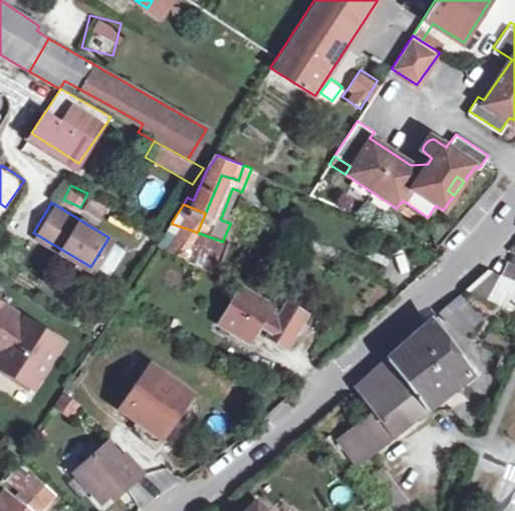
[(197,232),(171,223),(157,245),(217,269),(227,243),(222,241),(197,232)]
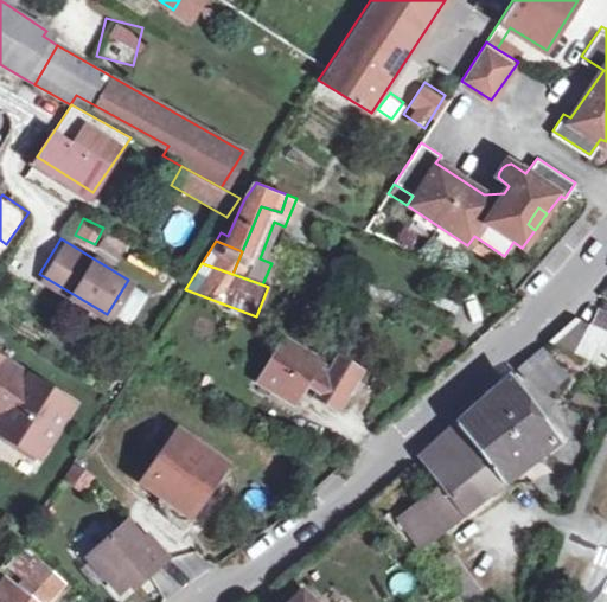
[(592,324),(606,330),(606,312),(599,308),(592,324)]
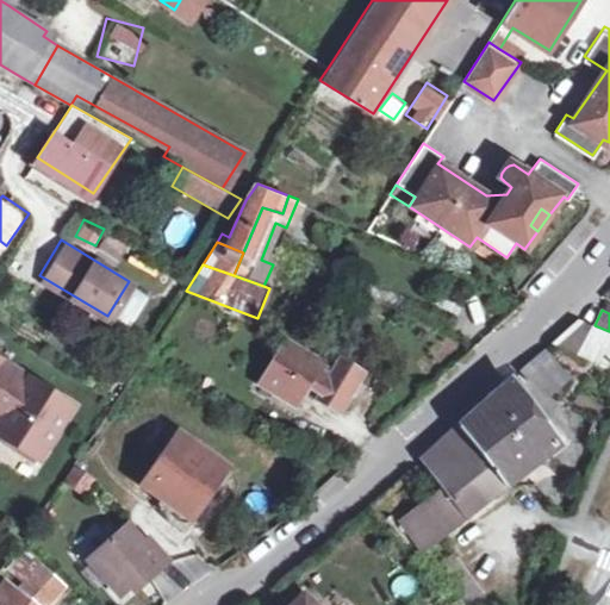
[(609,359),(609,331),(595,325),(578,317),(555,341),(608,363),(609,359)]
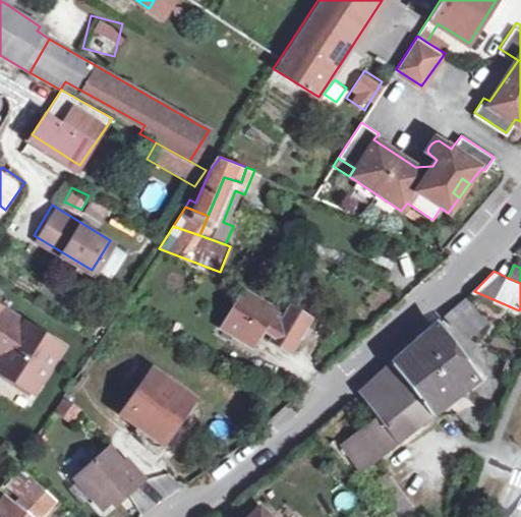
[(281,314),(243,289),(220,325),(251,346),(262,330),(268,334),(267,337),(288,350),(308,319),(288,305),(281,314)]
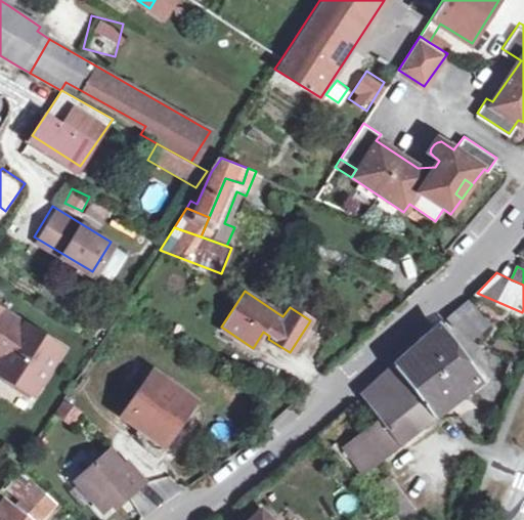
[(448,317),(455,326),(467,315),(460,307),(448,317)]
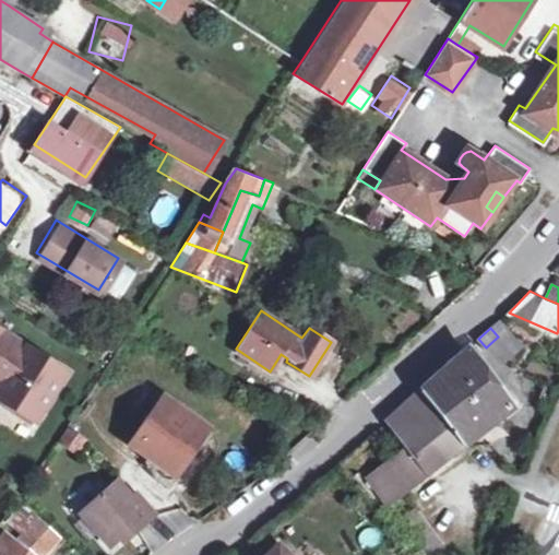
[(0,330),(0,396),(6,400),(9,411),(24,421),(35,418),(64,370),(0,330)]
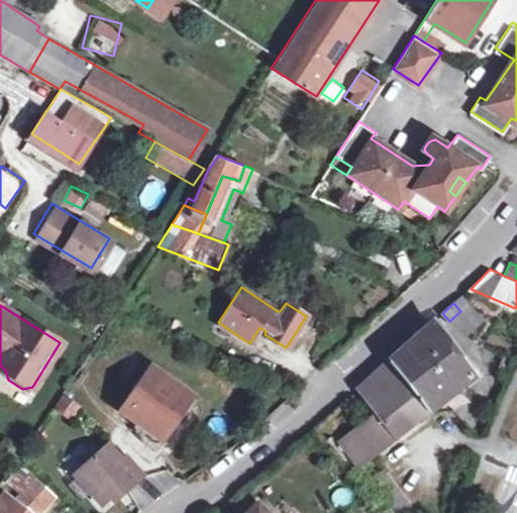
[(390,362),(427,412),(434,407),(474,378),(432,322),(390,362)]
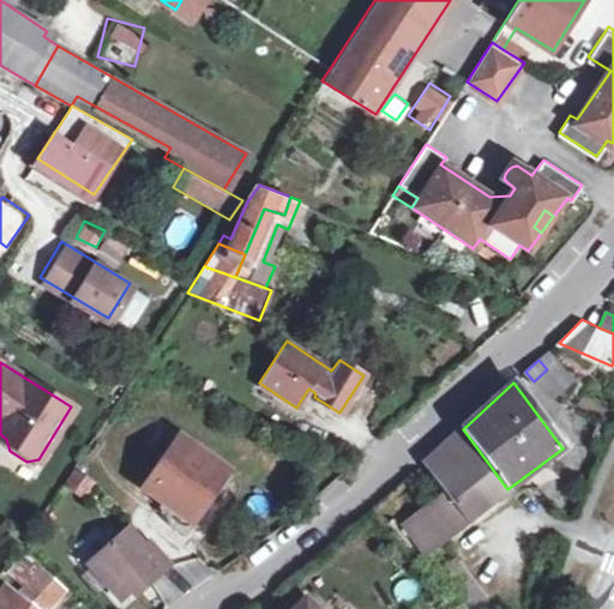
[(507,489),(463,429),(444,447),(486,505),(507,489)]
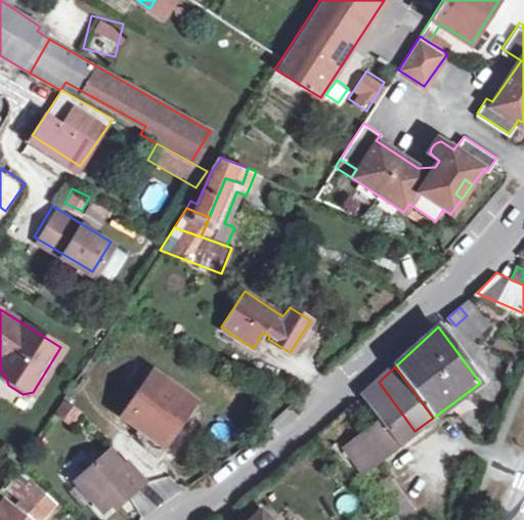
[(139,412),(170,434),(195,396),(155,367),(129,404),(139,412)]
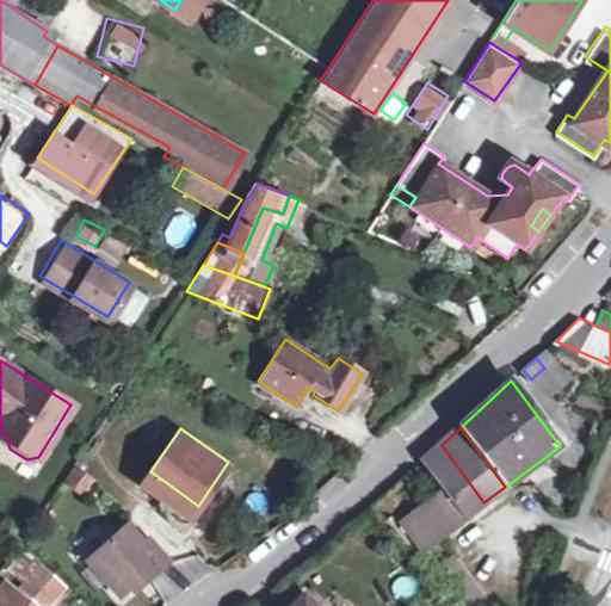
[(483,502),(442,445),(425,461),(448,490),(407,521),(425,548),(439,536),(483,502)]
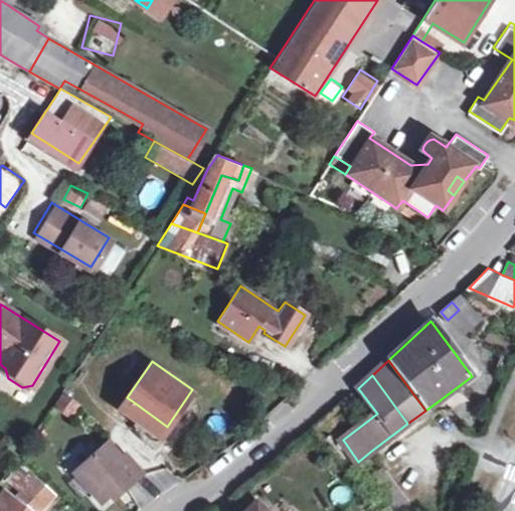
[(52,405),(66,413),(76,396),(61,388),(52,405)]
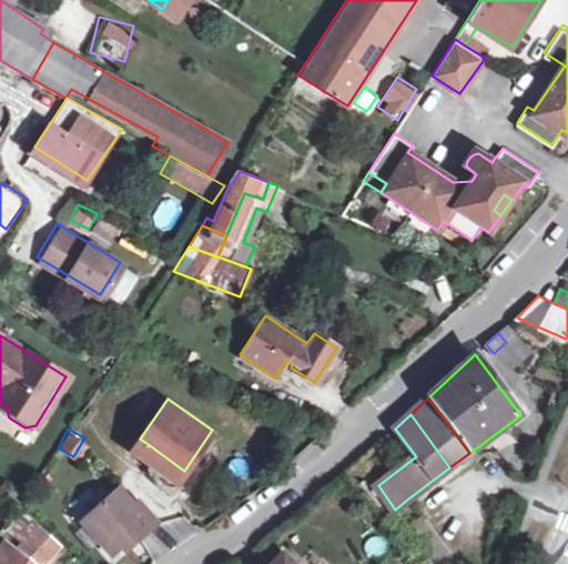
[(174,484),(184,471),(151,446),(141,461),(174,484)]
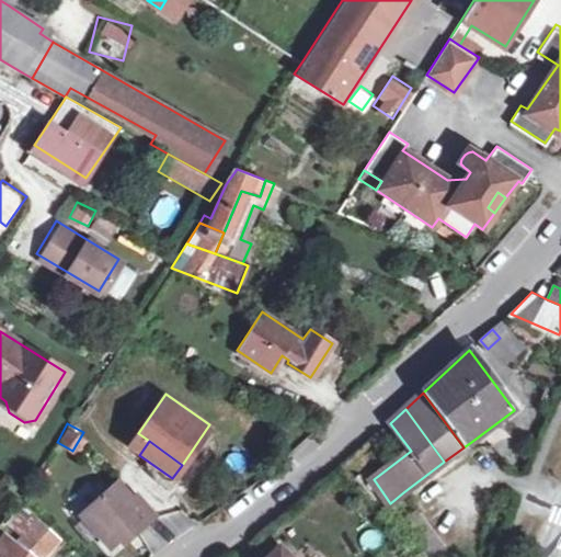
[(130,496),(115,478),(80,510),(111,546),(134,525),(137,531),(156,515),(135,492),(130,496)]
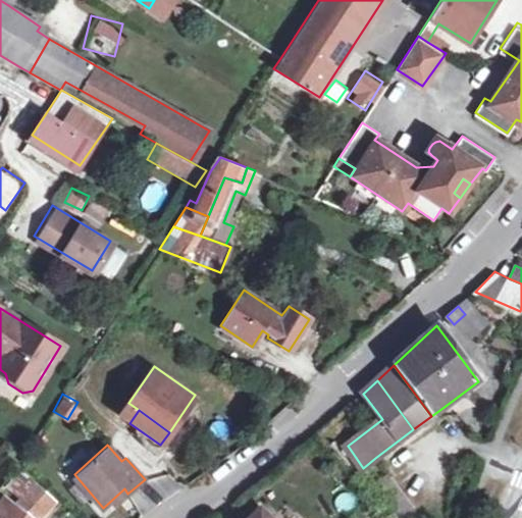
[(0,484),(0,486),(12,497),(30,477),(16,465),(0,484)]
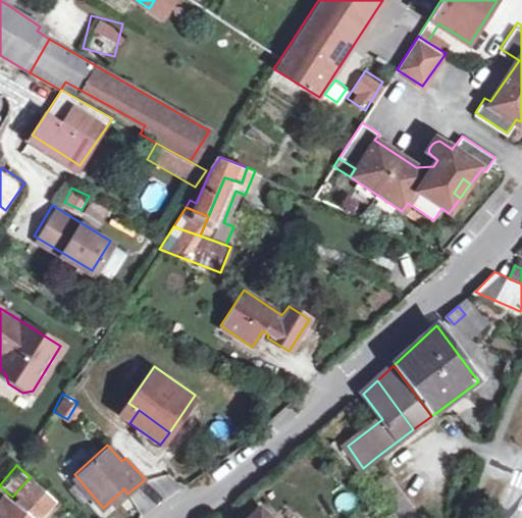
[(30,477),(12,497),(37,516),(53,501),(30,477)]
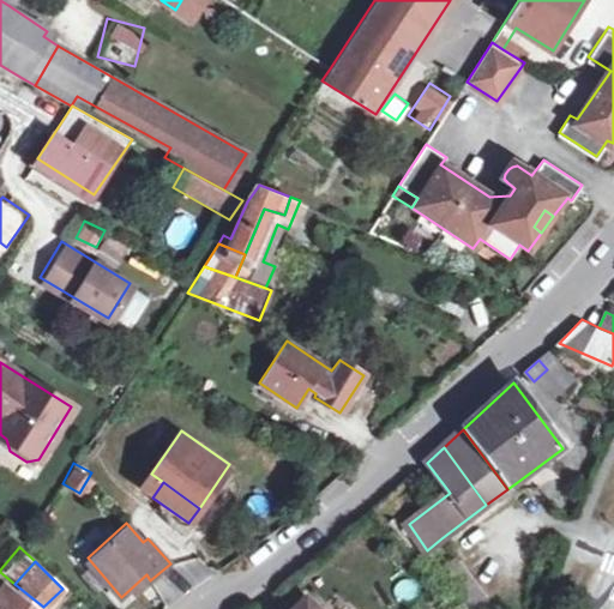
[(480,586),(469,573),(455,585),(457,589),(462,595),(464,598),(480,586)]
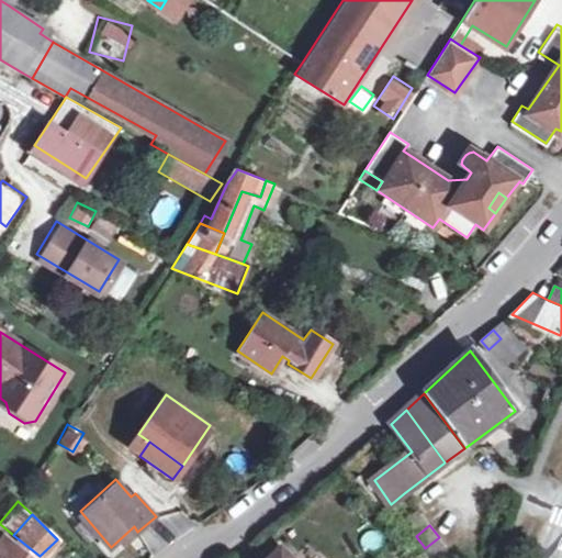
[(0,557),(30,557),(2,536),(0,538),(0,557)]
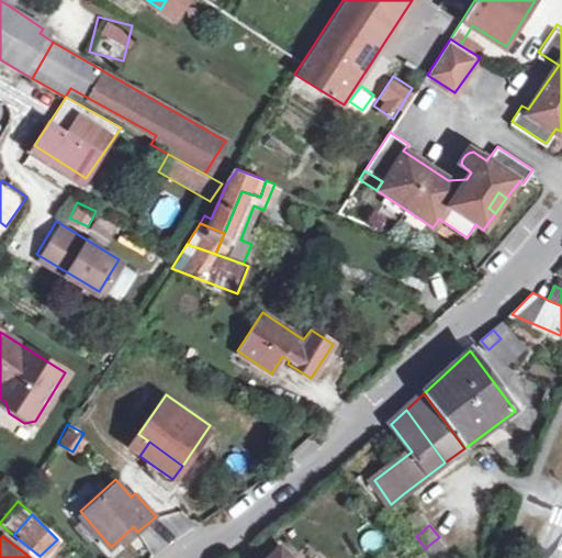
[(436,557),(448,549),(439,537),(425,548),(429,554),(433,557),(436,557)]
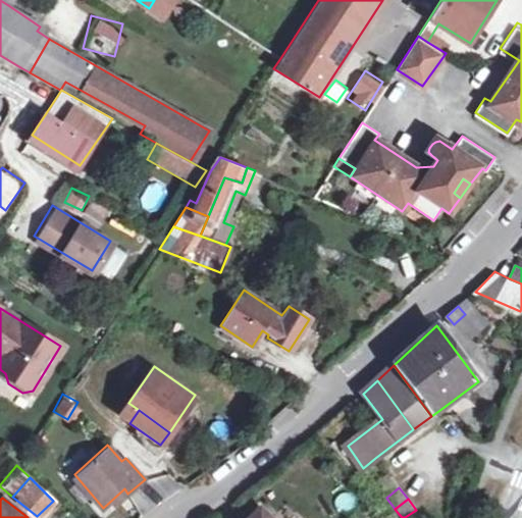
[(393,517),(399,514),(395,509),(393,506),(387,510),(393,517)]
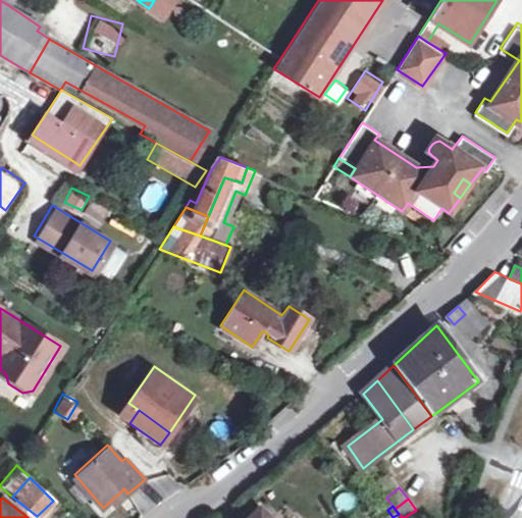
[(270,517),(261,509),(251,517),(270,517)]
